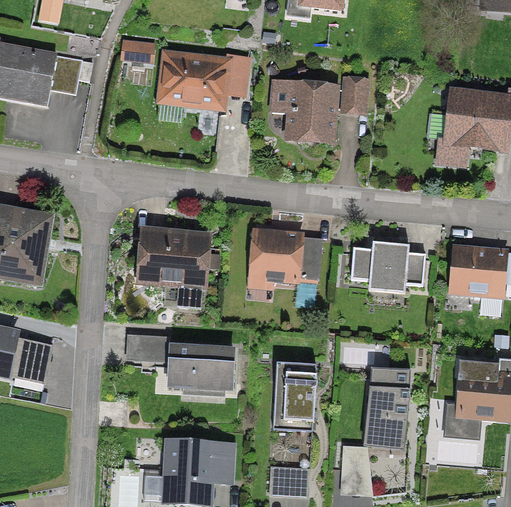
[(49,88),(56,54),(0,44),(0,90),(20,94),(19,98),(46,104),(49,88)]
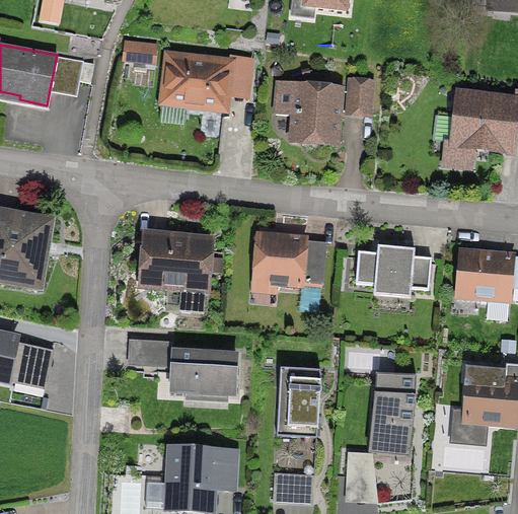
[(125,57),(142,59),(143,47),(126,45),(125,57)]
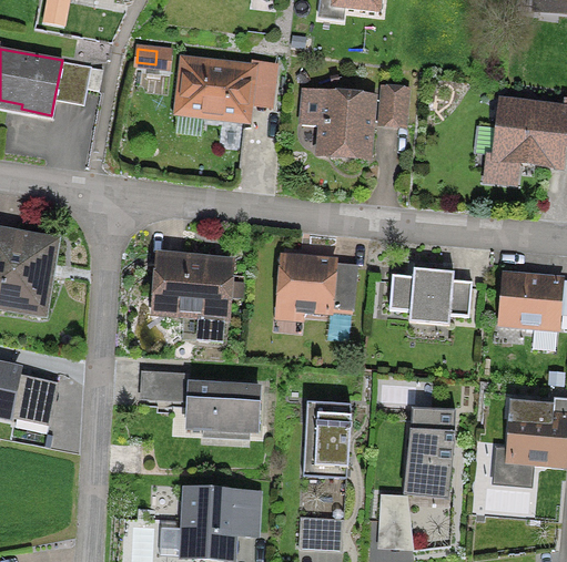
[(201,112),(245,118),(251,68),(183,59),(179,102),(202,105),(201,112)]
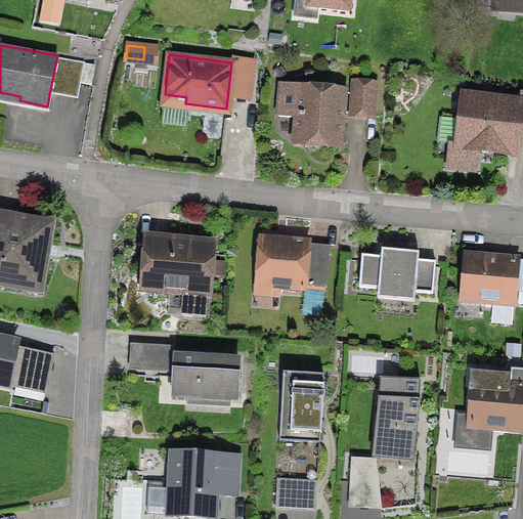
[(251,75),(253,59),(243,58),(241,74),(251,75)]
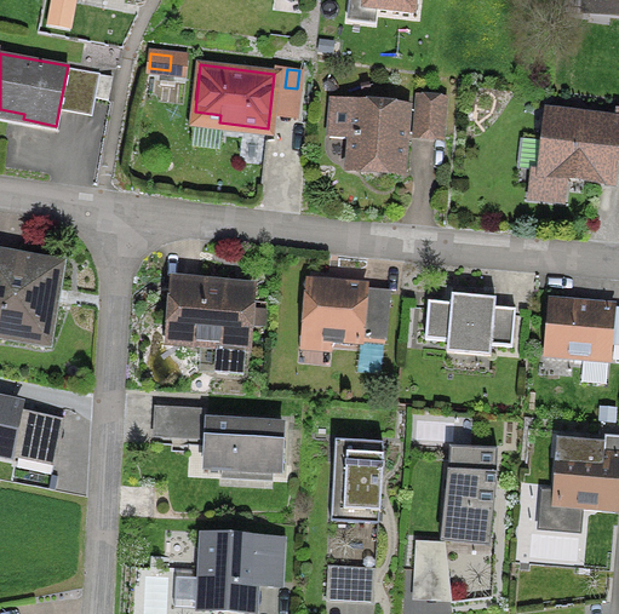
[(97,72),(93,95),(107,97),(112,74),(97,72)]
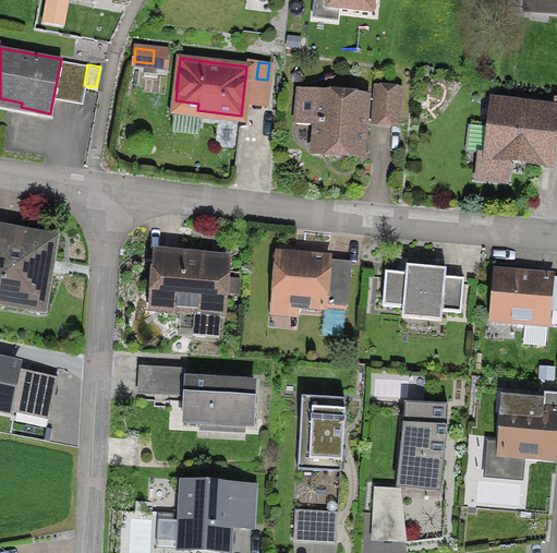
[(374,118),(396,120),(398,87),(376,85),(374,118)]
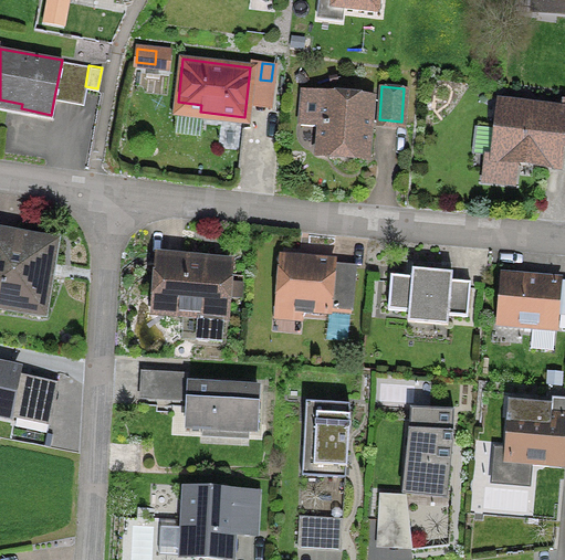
[(318,149),(365,154),(370,97),(323,93),(318,149)]
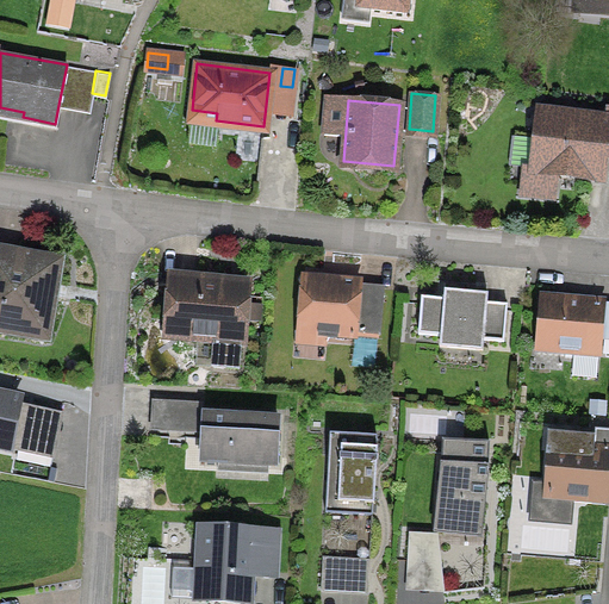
[(608,117),(542,111),(534,190),(561,192),(563,173),(608,178),(608,117)]
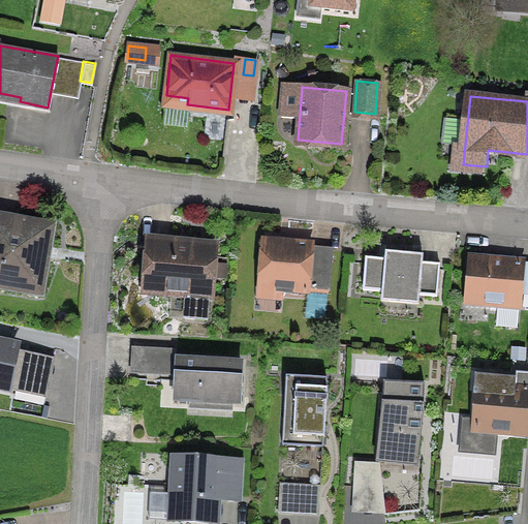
[(0,283),(40,290),(52,223),(0,214),(0,283)]
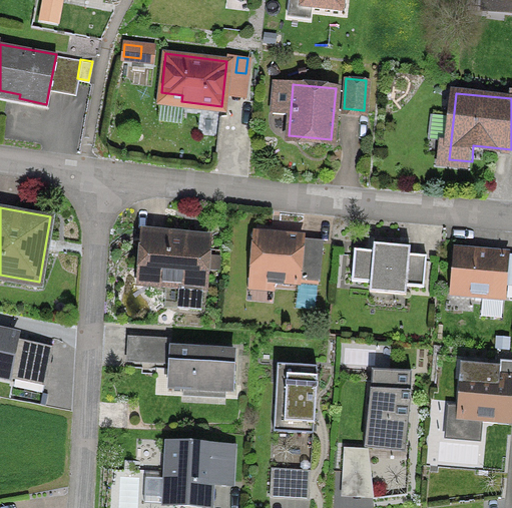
[(168,235),(169,233),(143,231),(140,269),(160,271),(160,281),(202,284),(206,236),(183,234),(182,236),(168,235)]
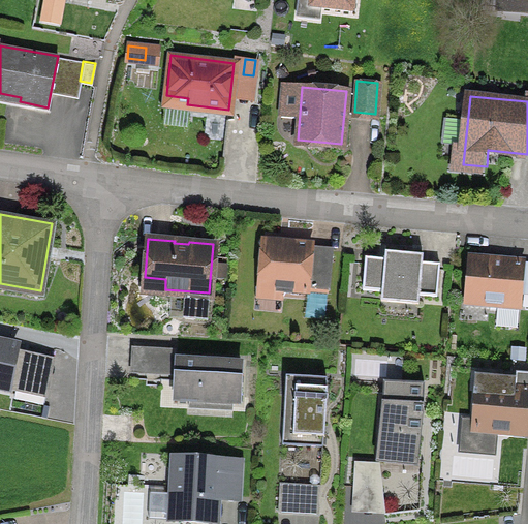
[(328,285),(331,247),(310,245),(310,242),(262,239),(258,285),(307,289),(307,283),(328,285)]
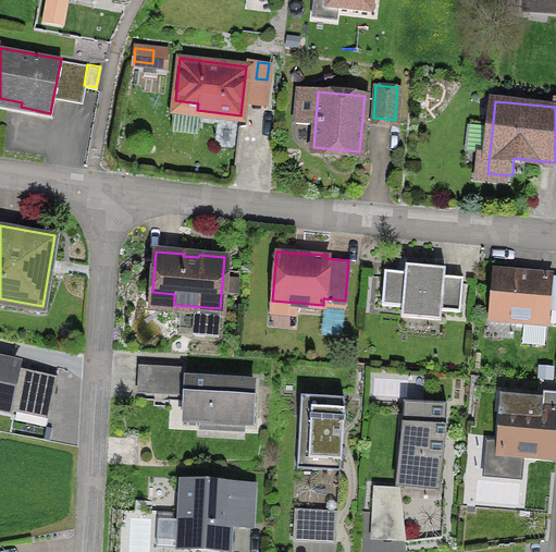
[(459,309),(461,276),(443,274),(444,266),(405,262),(404,270),(384,269),(381,303),(400,304),(400,315),(440,318),(441,307),(459,309)]
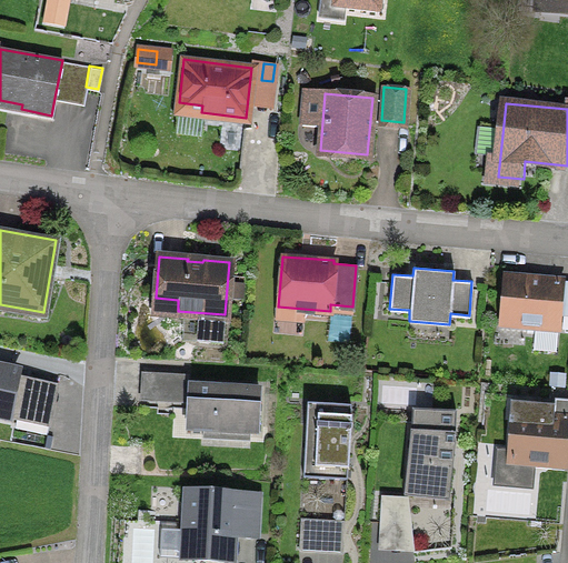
[(567,281),(505,275),(501,320),(522,322),(526,325),(536,327),(539,323),(557,325),(558,311),(565,312),(564,325),(567,325),(567,281)]
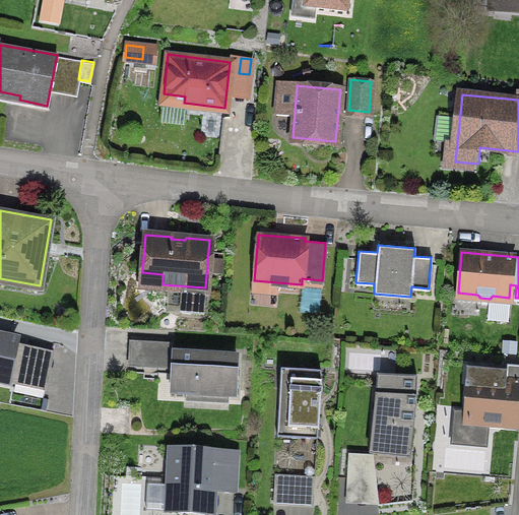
[(0,334),(0,378),(6,379),(14,338),(0,334)]
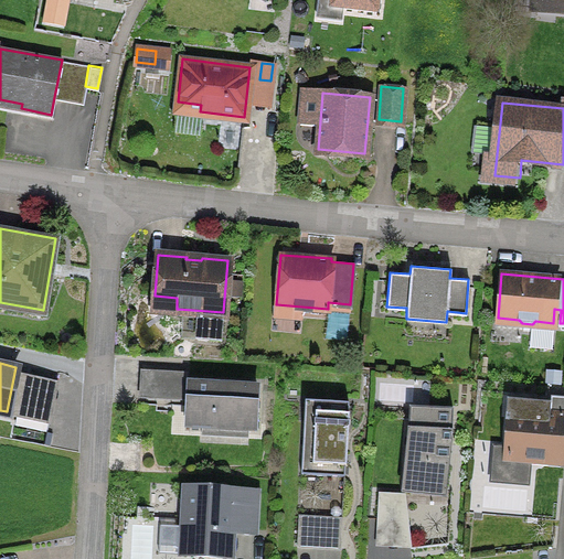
[(140,389),(177,391),(178,371),(141,368),(140,389)]
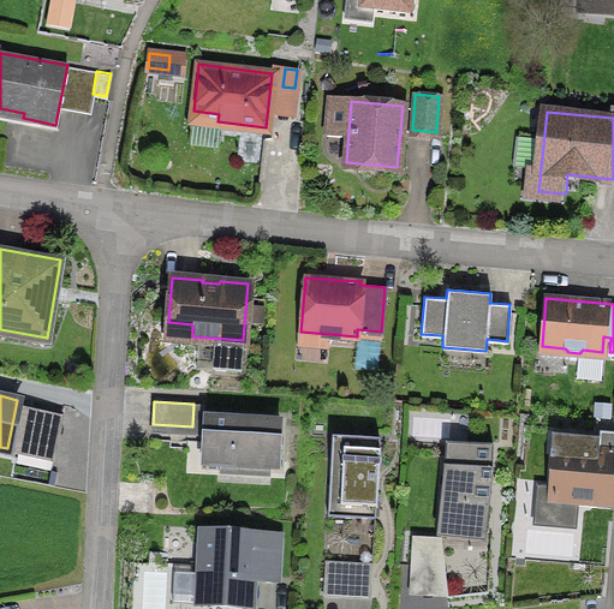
[(279,419),(204,416),(202,460),(276,465),(279,419)]
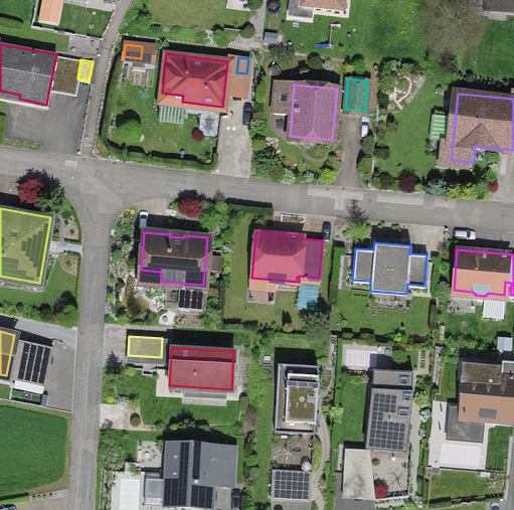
[(17,360),(14,377),(43,383),(47,366),(17,360)]
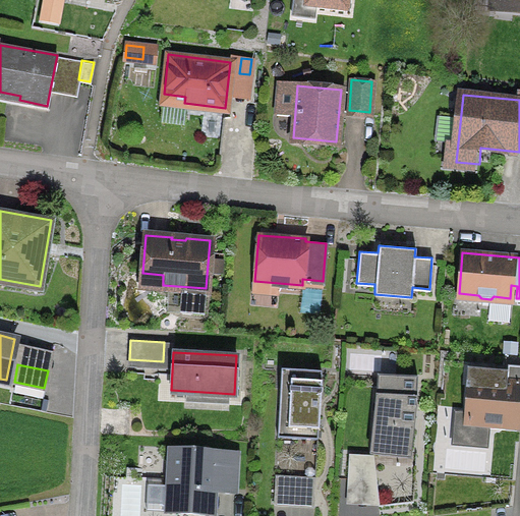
[(501,422),(516,423),(518,395),(519,395),(519,365),(508,364),(507,369),(466,365),(465,380),(468,380),(466,410),(455,409),(453,426),(465,426),(464,436),(486,438),(487,424),(497,425),(501,422)]
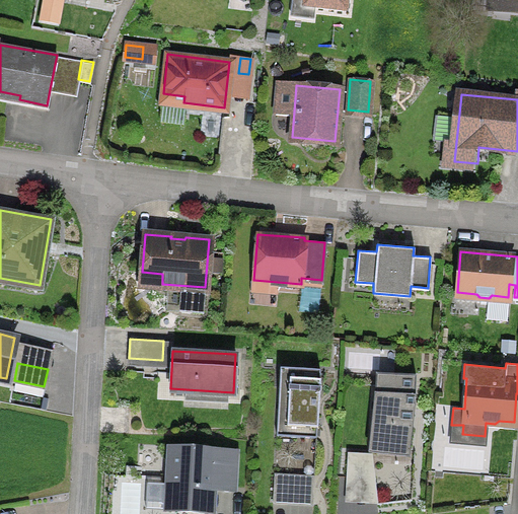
[(319,368),(280,366),(276,433),(316,436),(316,426),(317,426),(319,378),(319,368)]
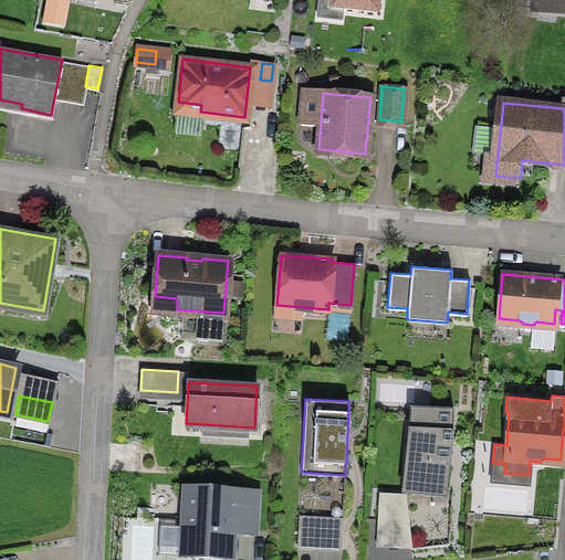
[(457,408),(414,404),(409,488),(451,490),(457,408)]
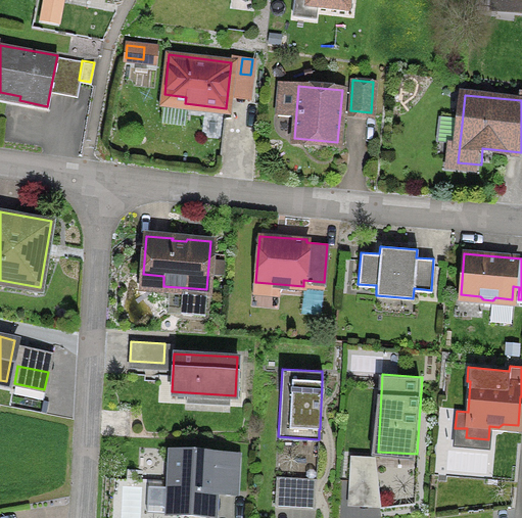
[(171,449),(167,511),(214,514),(217,462),(237,463),(237,453),(171,449)]
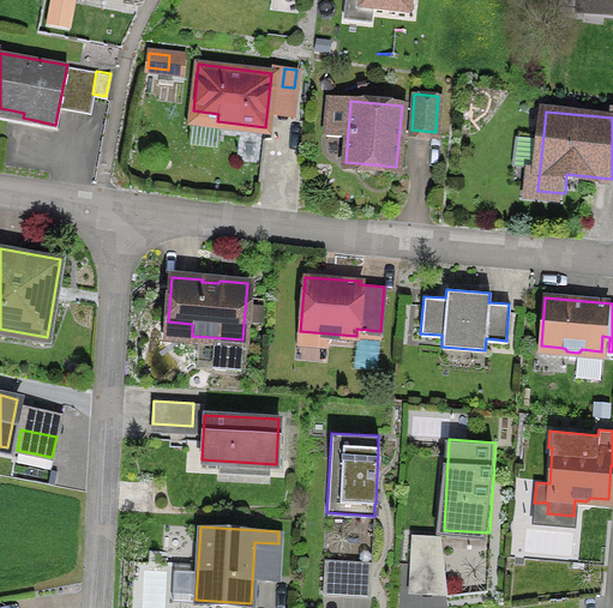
[(340,558),(324,557),(322,589),(337,590),(340,558)]
